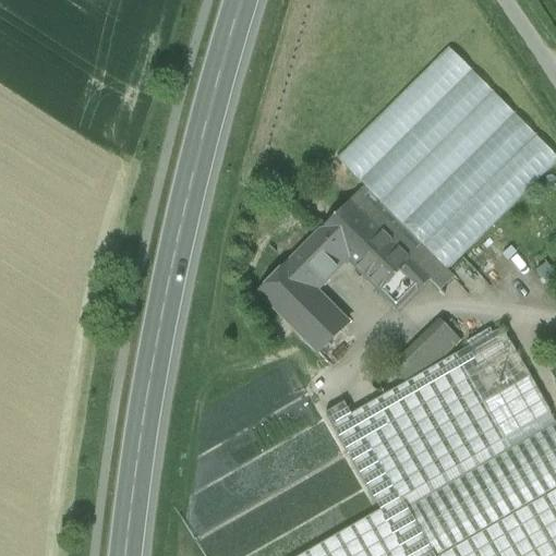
[(555,154),(447,45),(336,156),(365,185),(435,255),(447,267),(555,158),(555,154)]
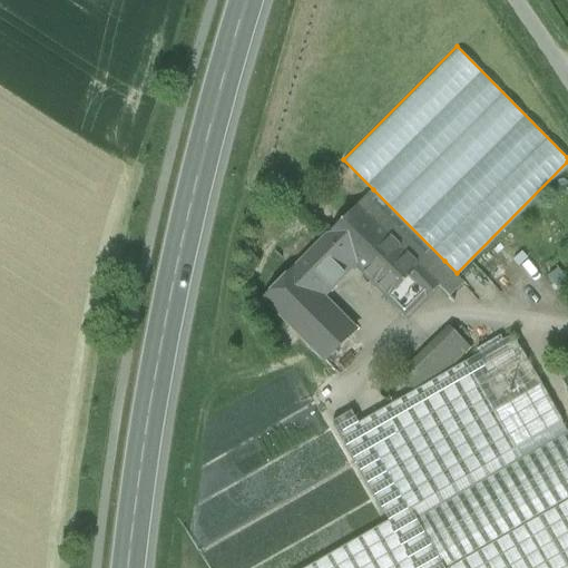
[(373,189),(359,204),(421,265),(430,275),(444,261),(373,189)]
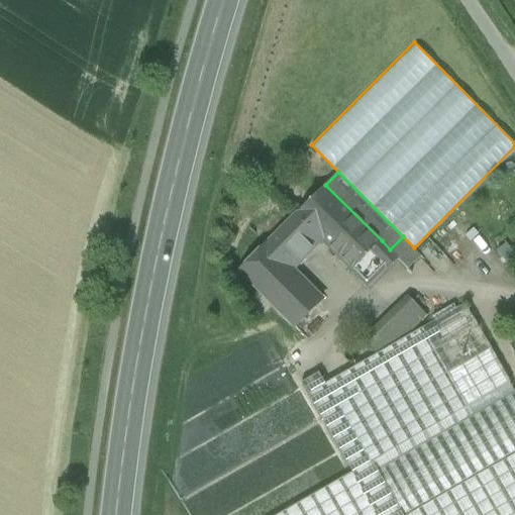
[(382,240),(325,185),(298,213),(315,229),(326,241),(354,269),(382,240)]
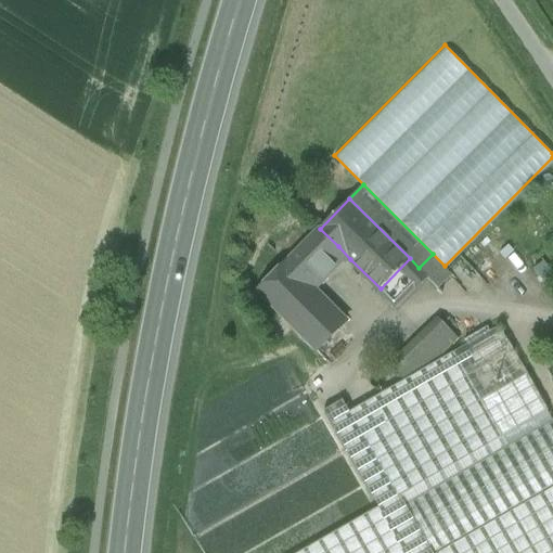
[(320,229),(287,261),(306,279),(338,246),(320,229)]
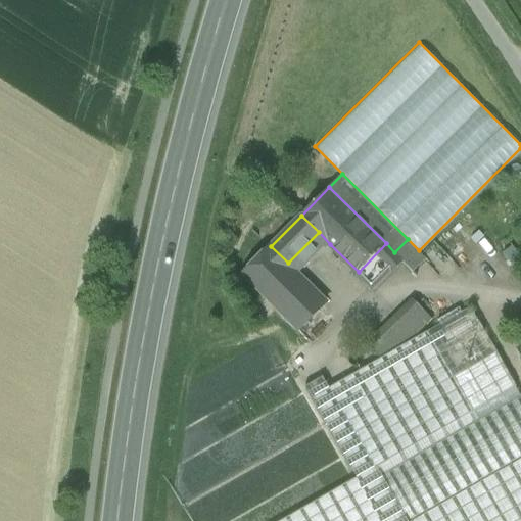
[(496,278),(510,267),(475,227),(452,247),(475,274),(485,265),(496,278)]
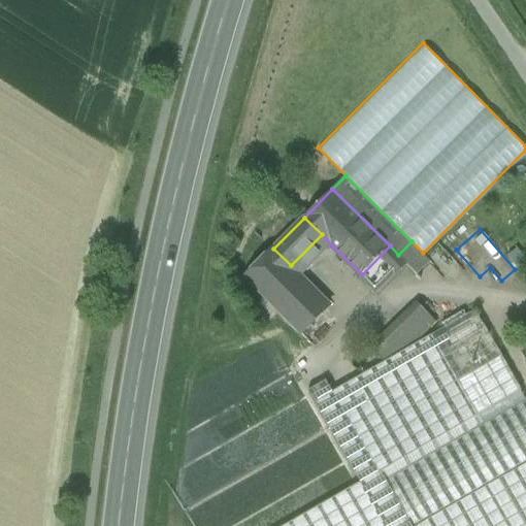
[(291,265),(302,277),(333,247),(322,234),(291,265)]
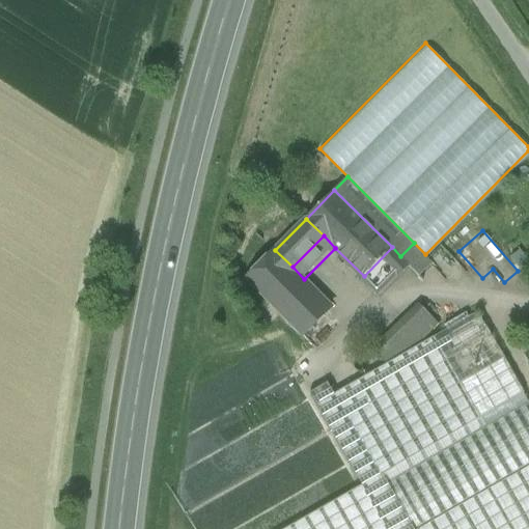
[(414,243),(400,256),(406,261),(416,272),(428,258),(425,254),(414,243)]
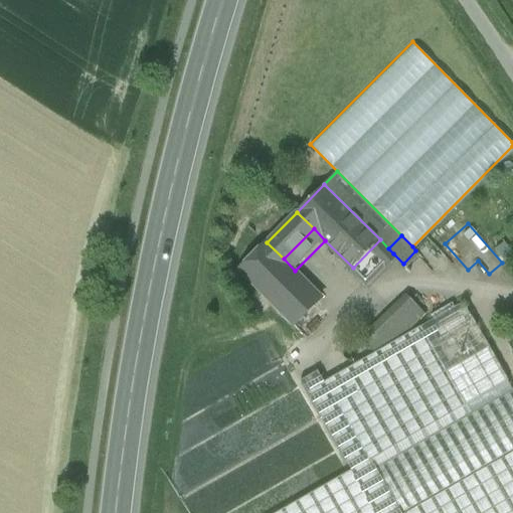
[(380,239),(353,268),(366,282),(393,253),(388,248),(380,239)]
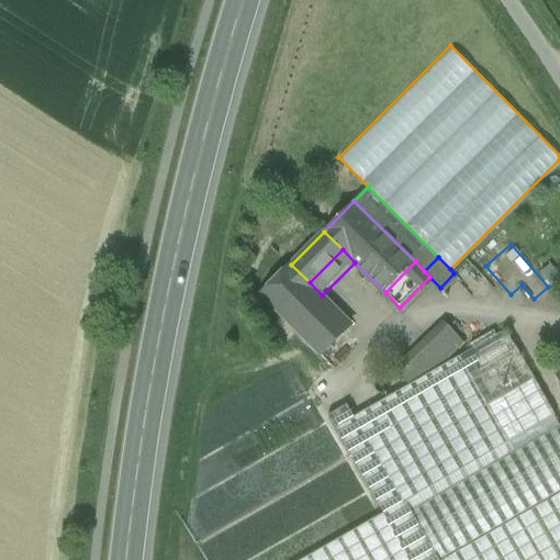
[(310,282),(291,265),(260,295),(298,332),(327,301),(322,295),(310,282)]
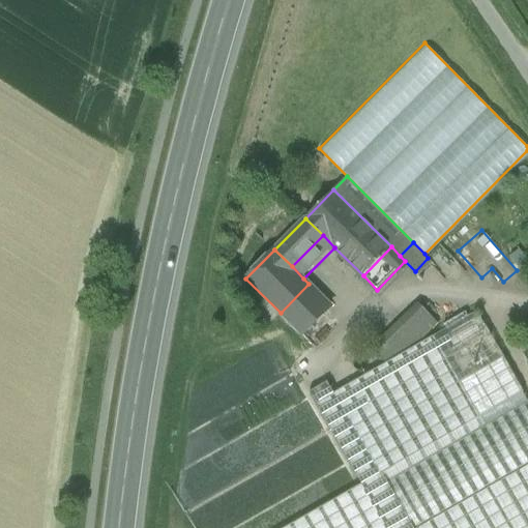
[(332,308),(309,284),(281,313),(303,336),(332,308)]
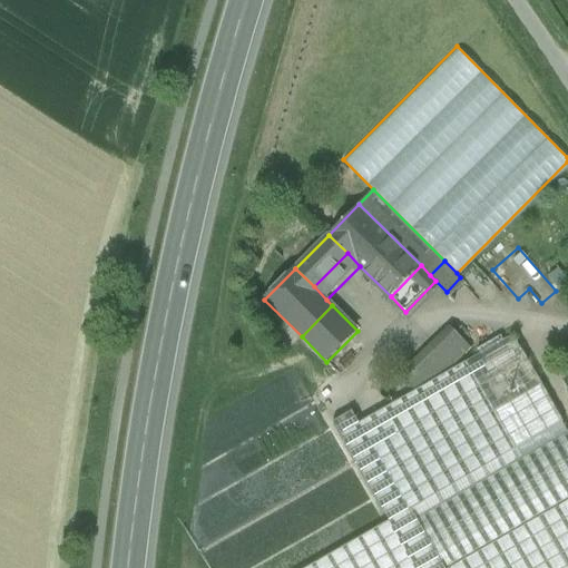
[(424,395),(436,384),(473,346),(453,325),(403,375),(421,393),(424,395)]
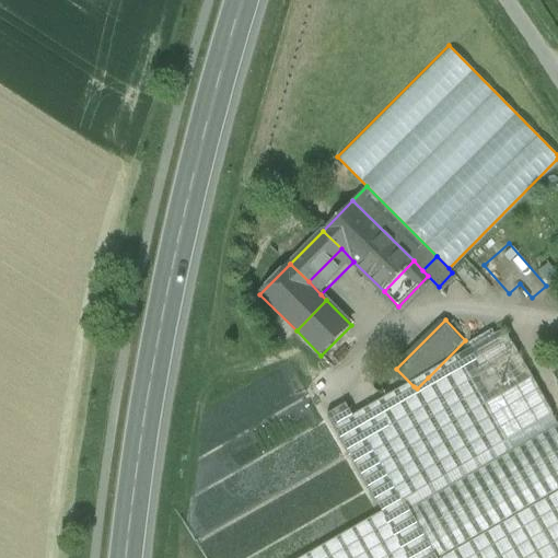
[(386,407),(469,360),(495,405),(537,380),(510,330),(428,378),(417,388),(414,386),(384,403),(386,407)]
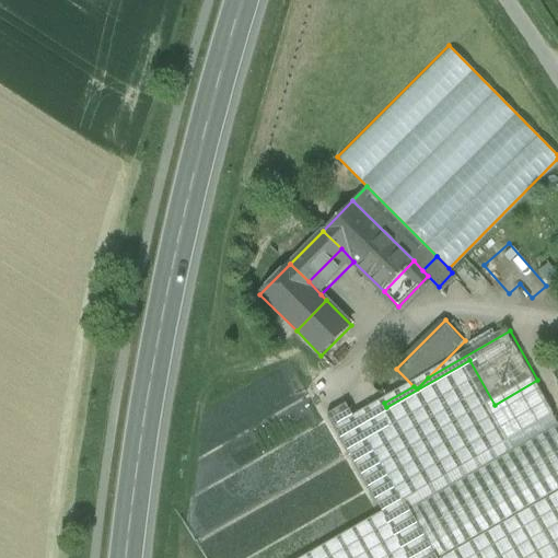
[(384,403),(361,417),(386,461),(387,460),(391,465),(388,465),(442,557),(557,490),(557,414),(537,380),(495,405),(469,360),(386,407),(384,403)]
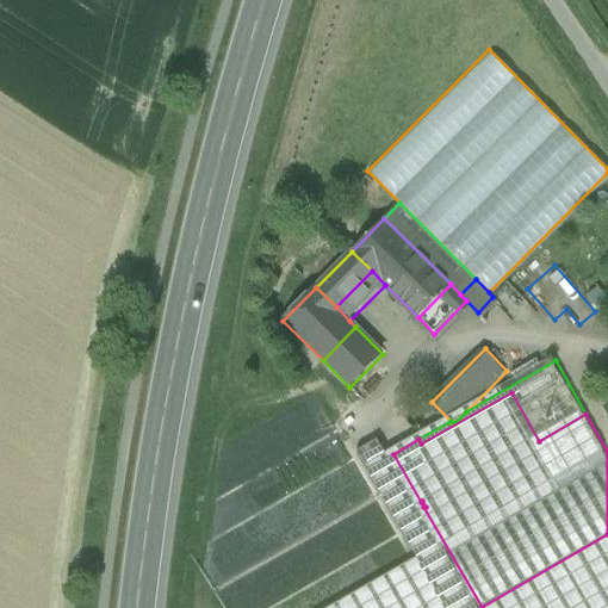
[(482,607),(423,507),(426,507),(422,501),(421,502),(394,454),(384,436),(357,452),(416,557),(328,607),(482,607)]
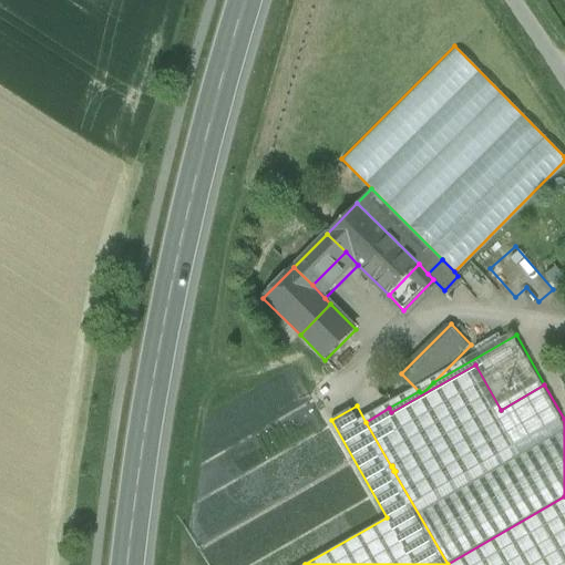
[(564,496),(448,564),(564,564),(564,496)]
